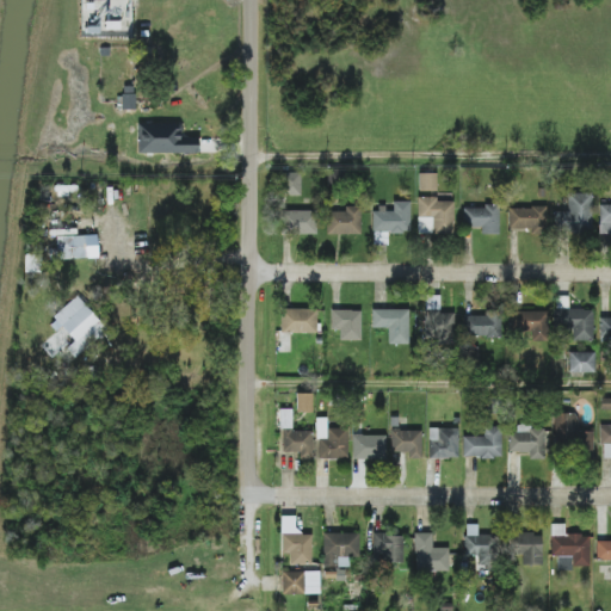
[(123,110),(135,110),(134,86),(122,87),(123,110)]
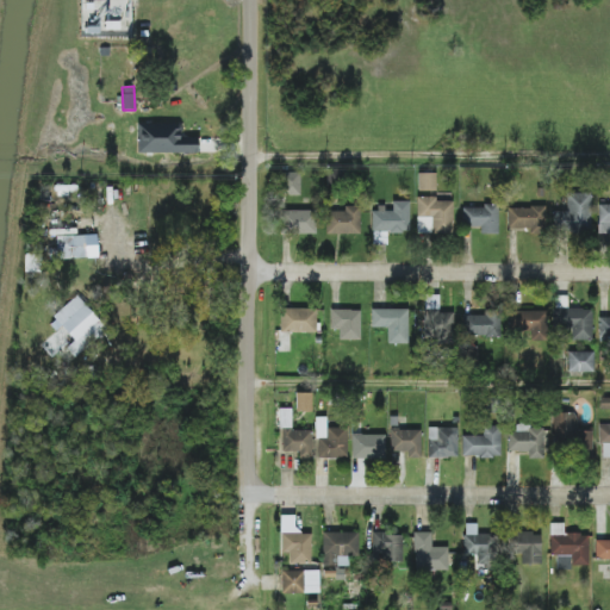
[(184,124),(138,123),(138,153),(199,154),(199,137),(184,137),(184,124)]
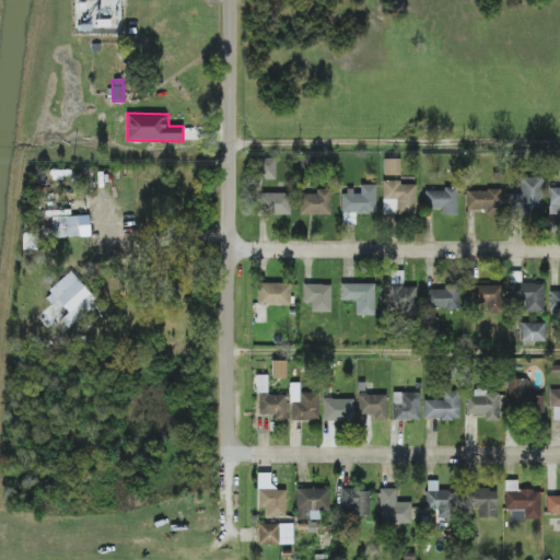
[(276,179),(276,159),(261,159),(261,179),(276,179)]
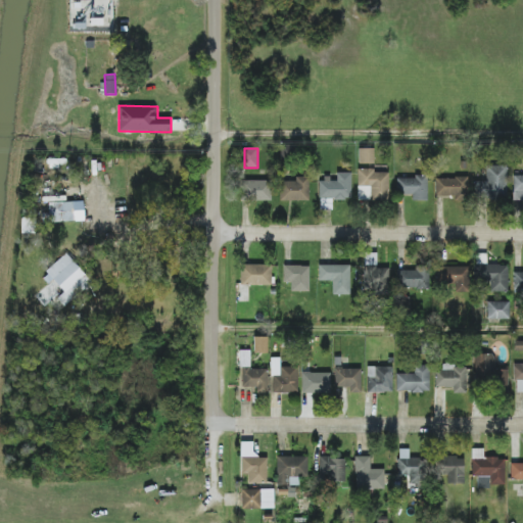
[(359,163),(374,163),(374,149),(359,148),(359,163)]
